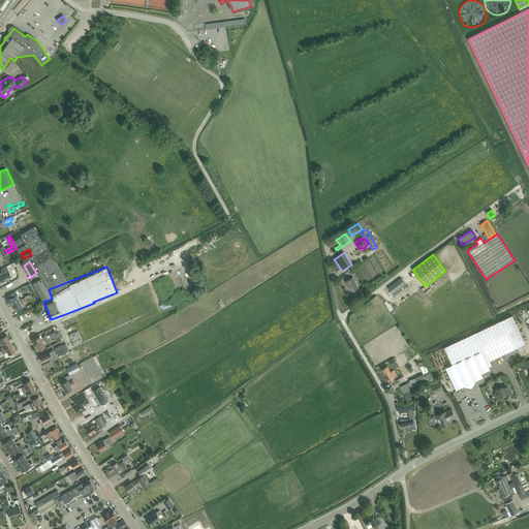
[(6,268),(0,270),(2,273),(0,274),(0,282),(0,283),(11,277),(6,268)]
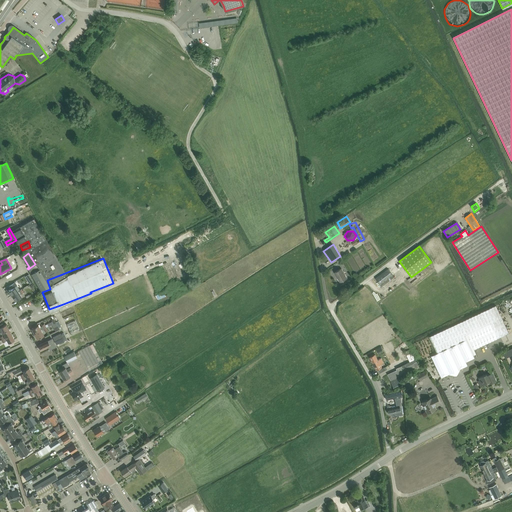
[(50,270),(55,270),(55,276),(63,275),(63,272),(60,272),(60,266),(53,267),(53,262),(50,263),(50,270)]
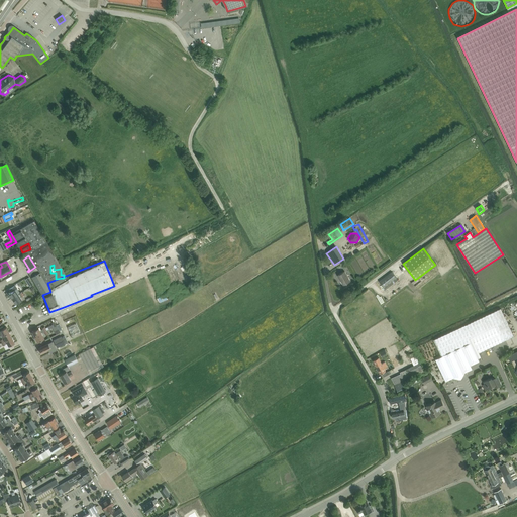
[(39,270),(30,274),(39,292),(49,288),(47,284),(46,285),(39,270)]
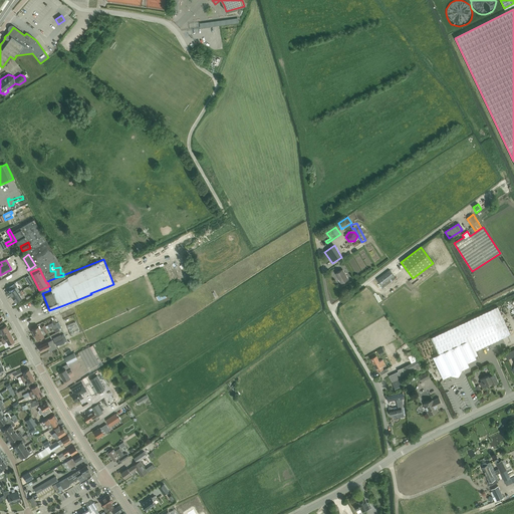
[(163,270),(167,283),(173,281),(169,268),(163,270)]
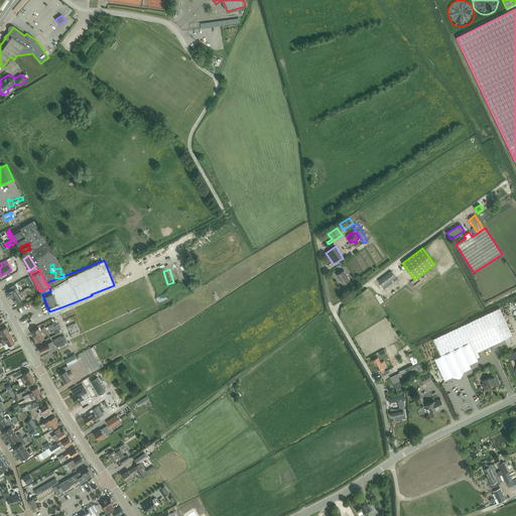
[(337,275),(343,284),(350,280),(344,271),(337,275)]
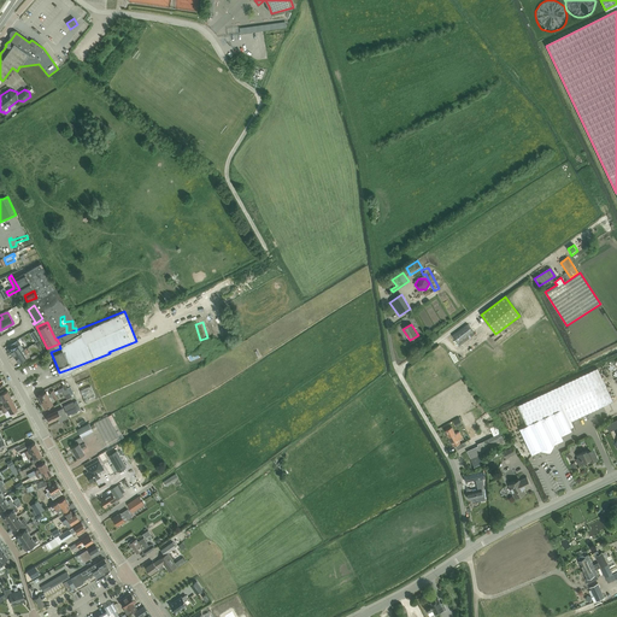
[(460,347),(476,336),(468,324),(452,336),(460,347)]
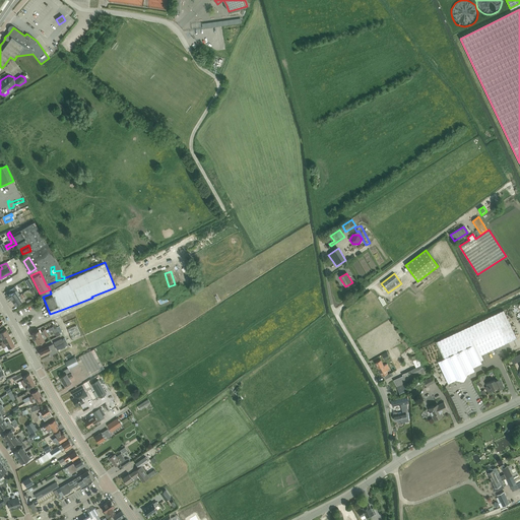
[(33,286),(28,278),(24,281),(29,288),(33,286)]
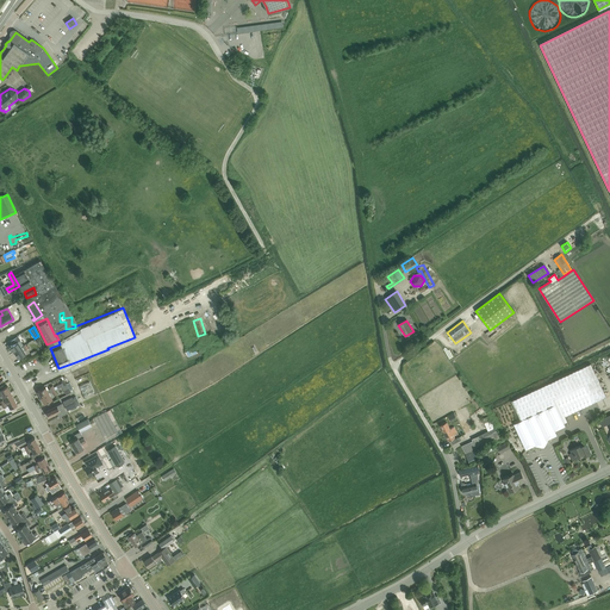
[(447,332),(442,335),(450,347),(455,343),(447,332)]
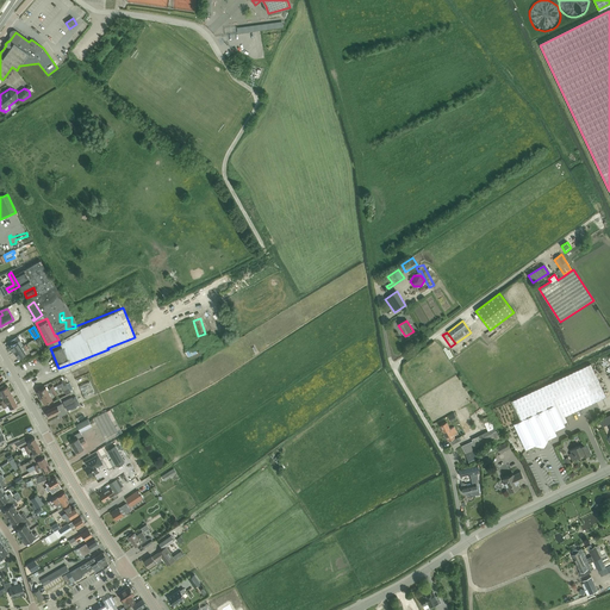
[(11,342),(13,344),(11,347),(14,353),(24,347),(18,337),(11,342)]
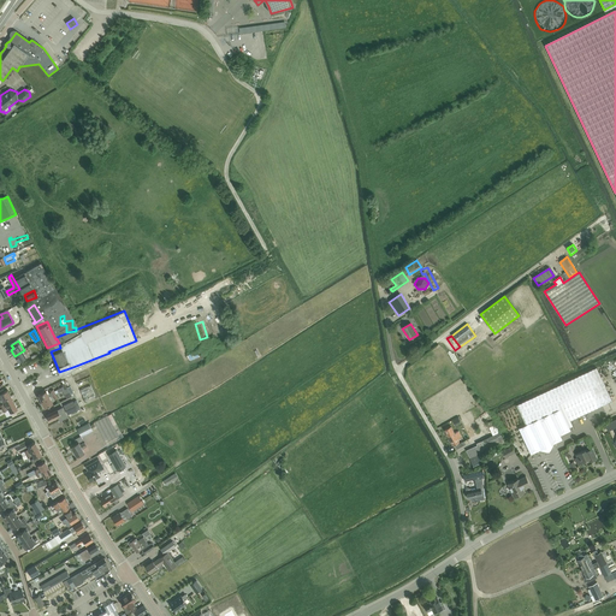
[(24,350),(15,356),(18,361),(25,357),(23,354),(25,353),(27,353),(28,351),(25,349),(24,350)]
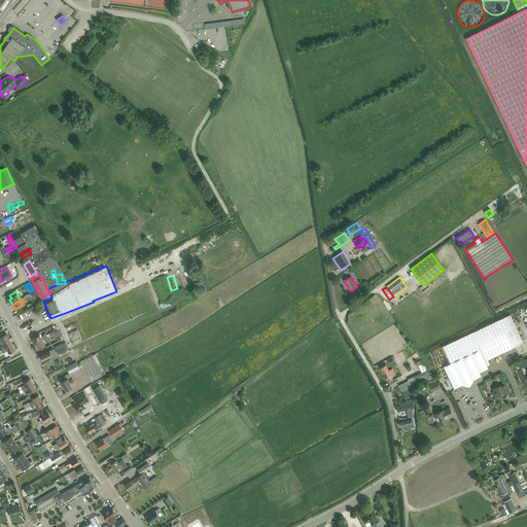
[(511,315),(475,331),(488,359),(524,343),(511,315)]
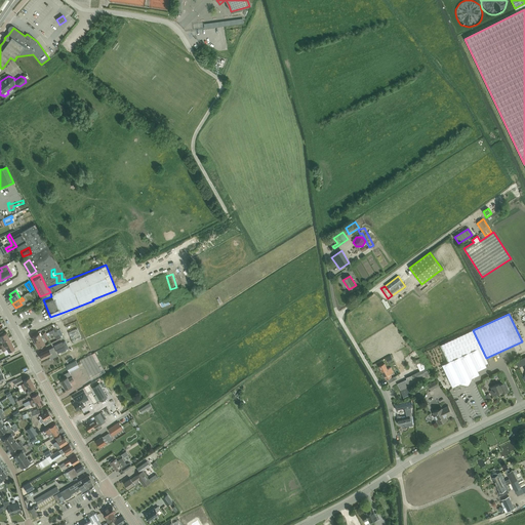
[(77,329),(69,332),(73,341),(81,338),(77,329)]
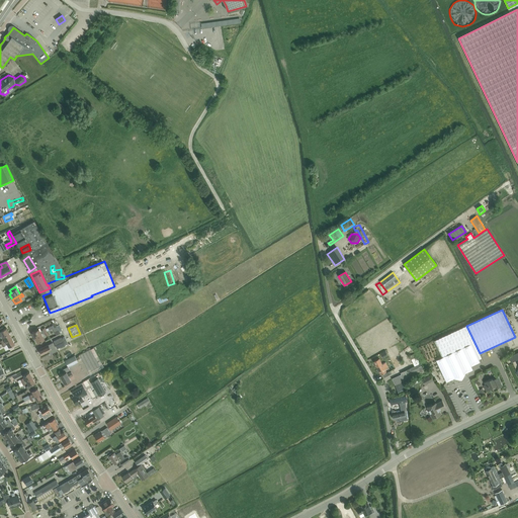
[(480,353),(466,326),(434,341),(442,357),(436,360),(446,382),(455,378),(456,379),(462,381),(465,375),(464,374),(473,370),(471,366),(481,362),(479,359),(482,358),(480,353)]
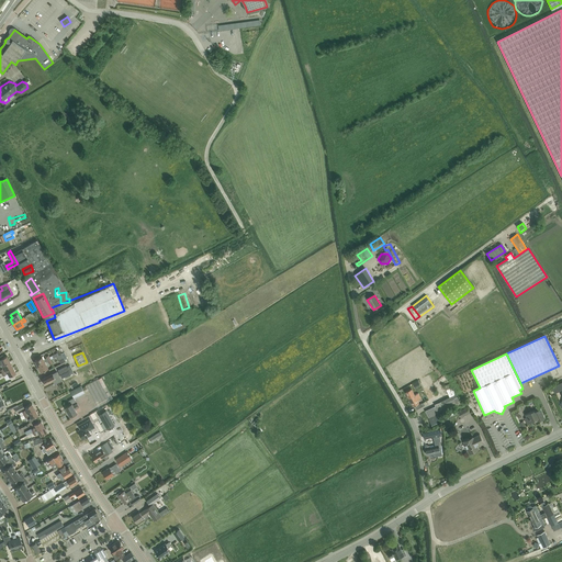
[(3,355),(0,356),(0,367),(3,366),(10,362),(7,356),(4,357),(3,355)]
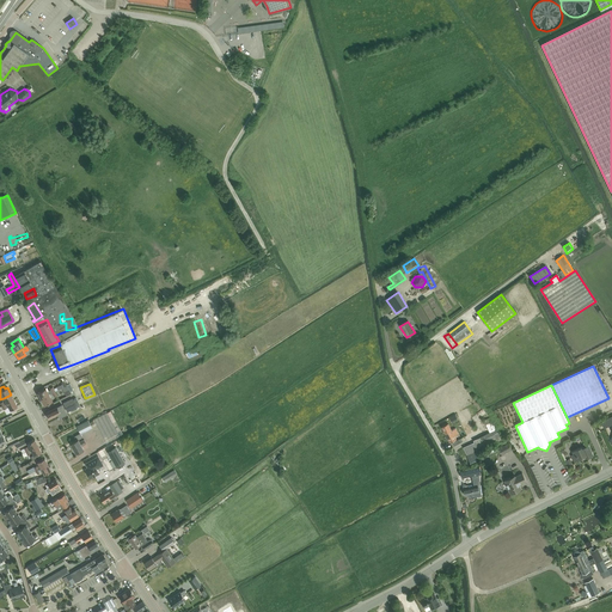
[(50,390),(47,391),(46,389),(37,393),(41,399),(49,395),(51,393),(55,392),(57,390),(57,387),(54,390),(53,387),(49,389),(50,390)]
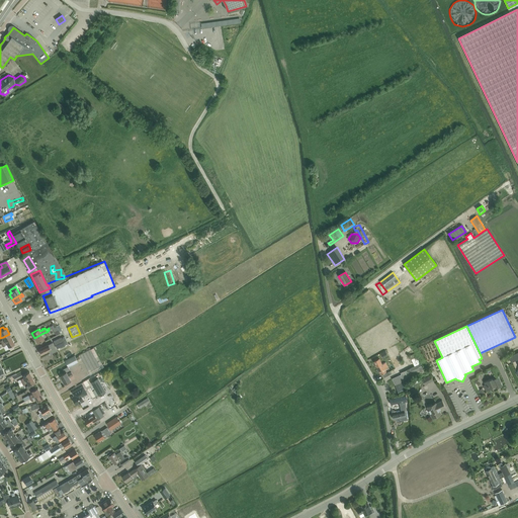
[(4,340),(5,342),(11,339),(9,334),(3,337),(4,340)]
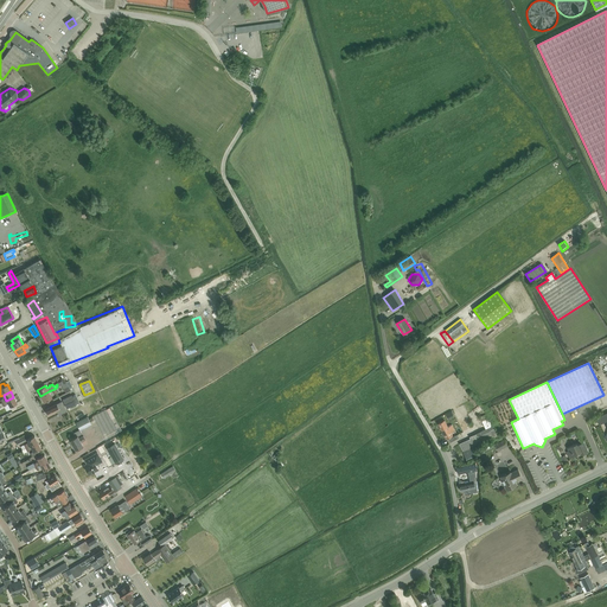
[(52,397),(49,391),(40,396),(44,402),(52,397)]
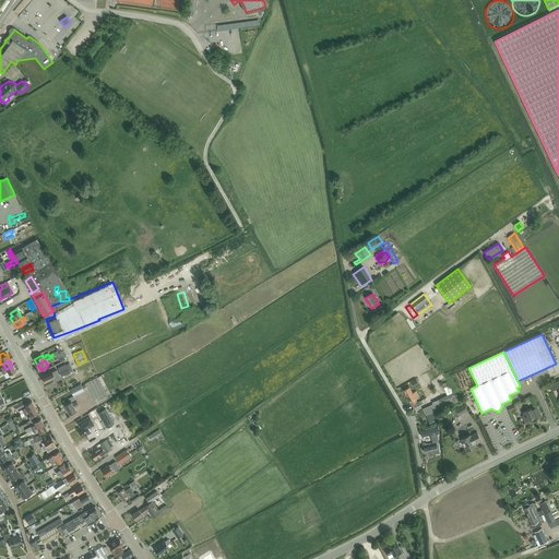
[(70,363),(67,365),(66,364),(57,368),(61,377),(70,372),(73,371),(70,363)]
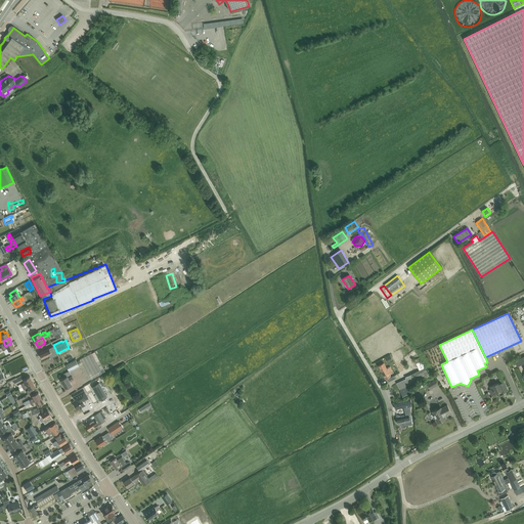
[(5,346),(4,347),(5,349),(7,349),(8,351),(12,349),(14,348),(11,343),(5,346)]
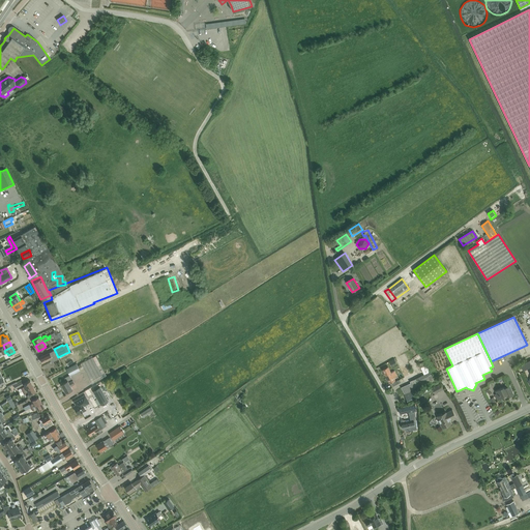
[(54,356),(53,354),(51,355),(49,353),(39,358),(41,362),(54,356)]
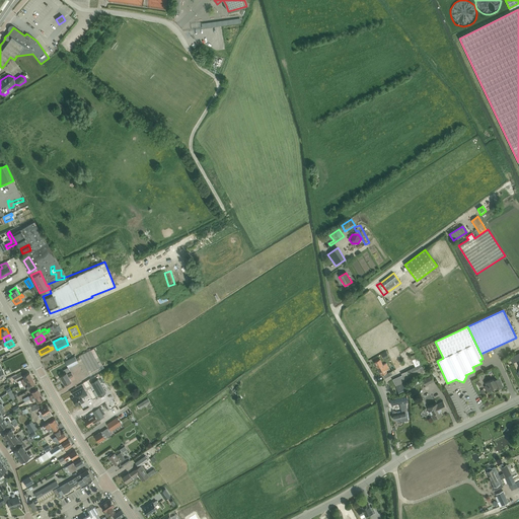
[(104,368),(94,348),(79,356),(89,376),(104,368)]
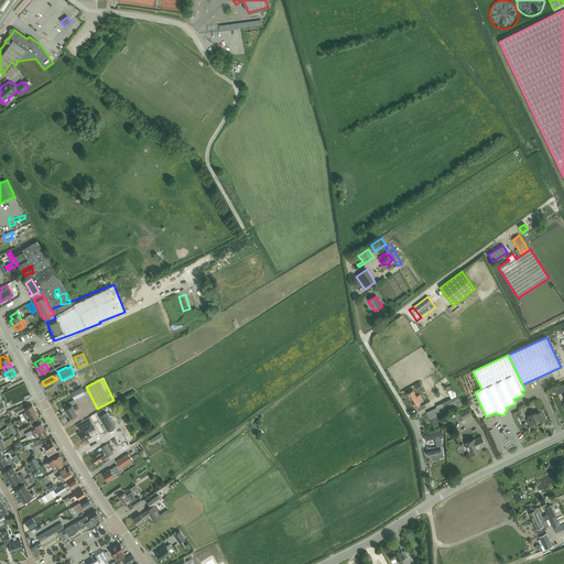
[(68,402),(71,407),(65,409),(71,418),(77,414),(75,411),(79,409),(77,405),(74,408),(73,405),(76,403),(75,401),(85,394),(84,392),(85,392),(86,394),(88,393),(87,391),(86,388),(83,389),(82,388),(71,393),(74,400),(68,402)]
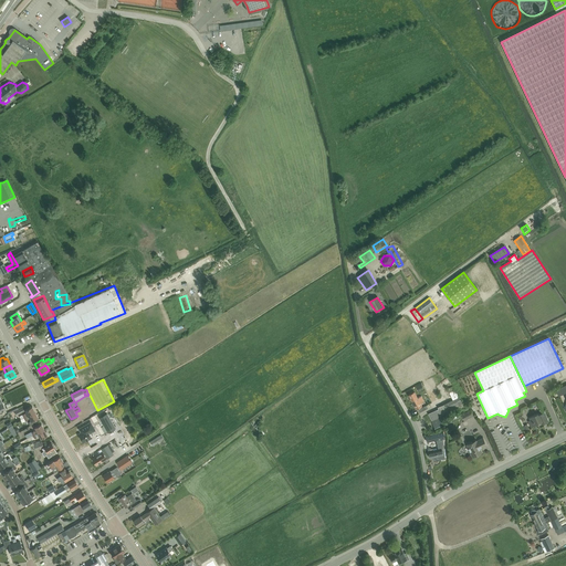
[(450,415),(449,413),(464,406),(459,397),(456,390),(449,394),(453,400),(443,405),(444,405),(438,408),(439,409),(428,413),(432,421),(431,422),(436,431),(442,428),(440,423),(443,421),(442,418),(450,415)]
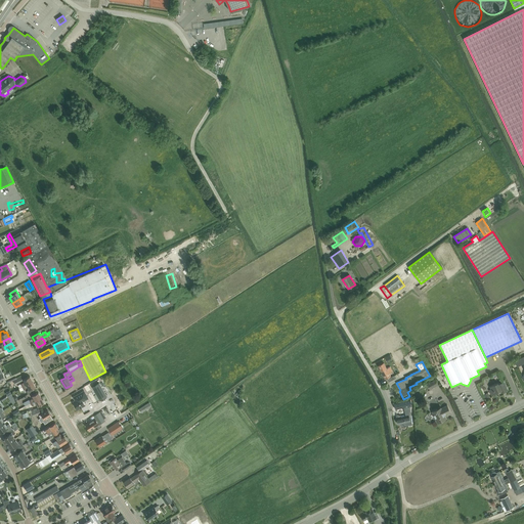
[(390,366),(387,368),(384,363),(378,365),(385,379),(391,376),(389,374),(393,372),(390,367),(390,366)]
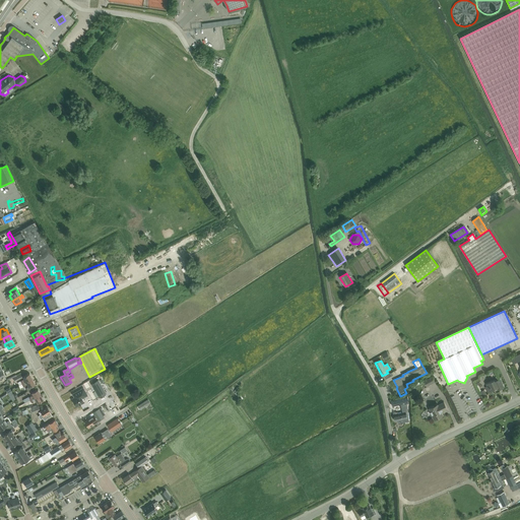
[(24,379),(22,380),(20,381),(23,387),(25,386),(24,383),(26,382),(33,379),(29,374),(23,377),(24,379)]
